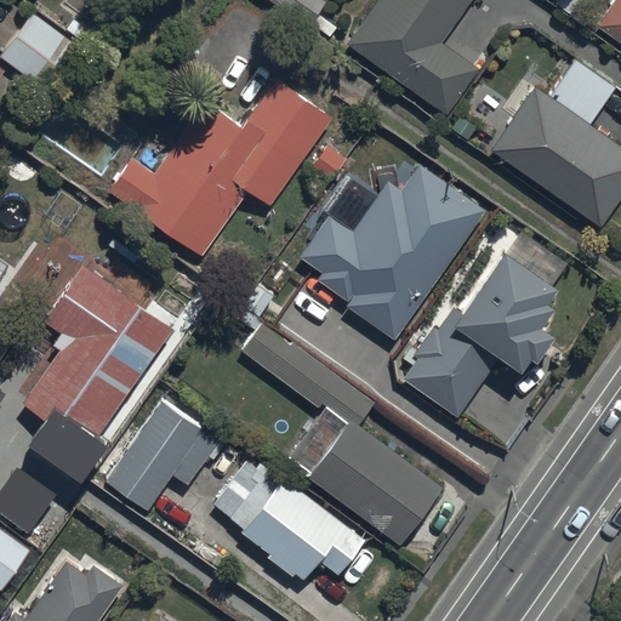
[(266,0),(307,28),(325,0),(266,0)]
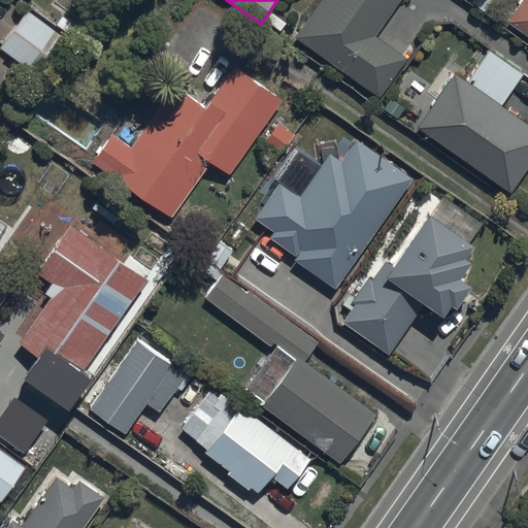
[(320,0),(295,35),(377,96),(405,58),(374,36),(400,0),(320,0)]
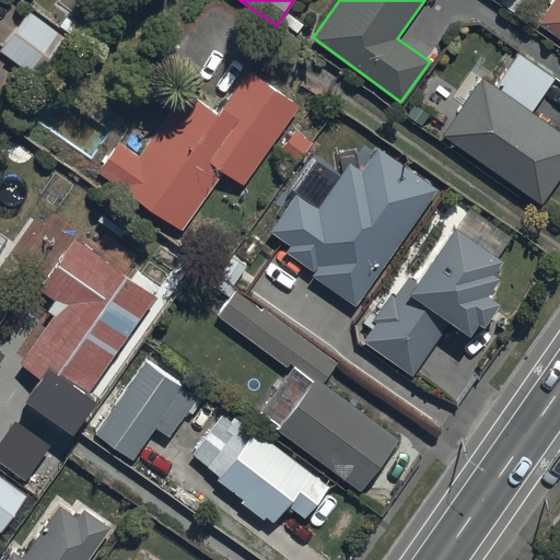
[(497,0),(497,2),(527,24),(535,13),(521,3),(522,0),(497,0)]
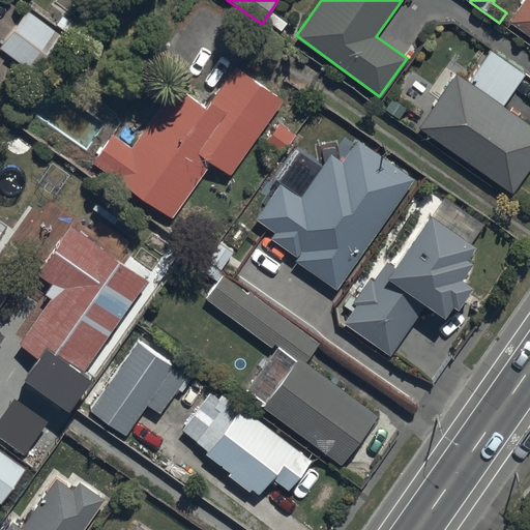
[(529,0),(522,0),(508,20),(529,34),(529,0)]
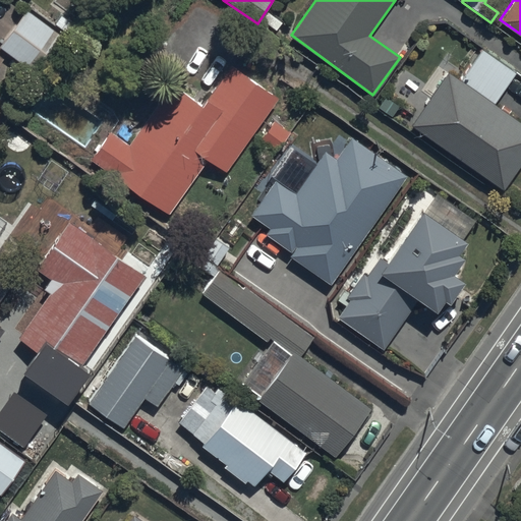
[(27,9),(0,46),(34,73),(62,37),(27,9)]
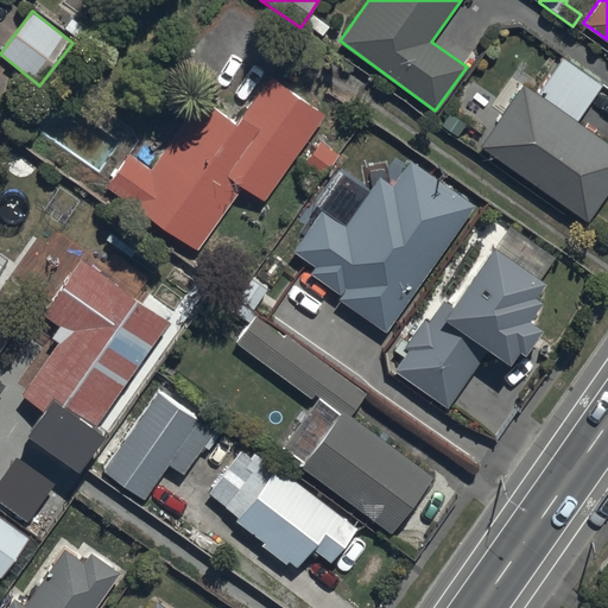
[(501,112),(479,144),(587,221),(607,190),(607,141),(577,120),(602,84),(563,57),(537,93),(514,76),(493,106),(501,112)]
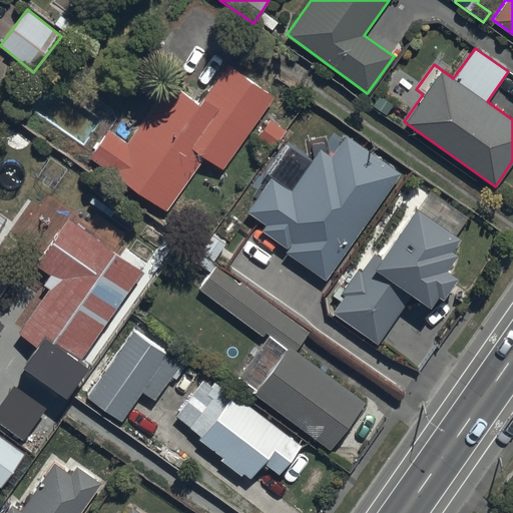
[(205,155),(221,166),(272,96),(225,63),(197,102),(168,81),(125,140),(109,128),(89,155),(166,210),(205,155)]
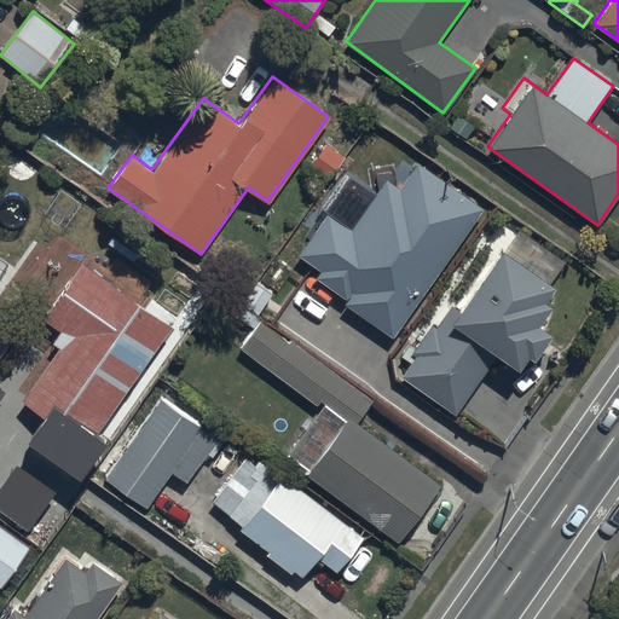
[(324,142),(305,167),(327,184),(346,158),(324,142)]
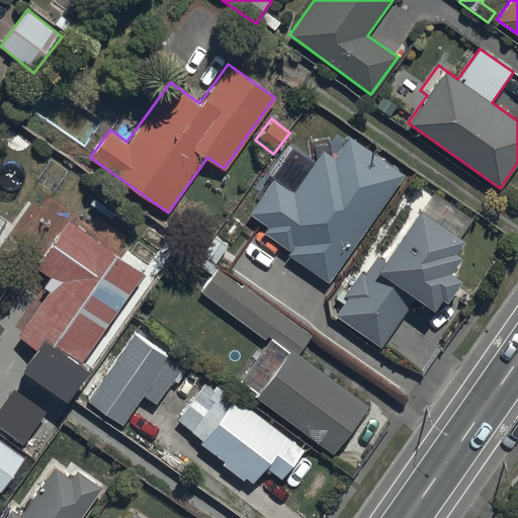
[(274,178),(250,213),(267,226),(261,234),(330,281),(404,175),(349,137),(333,161),(321,152),(293,191),(274,178)]
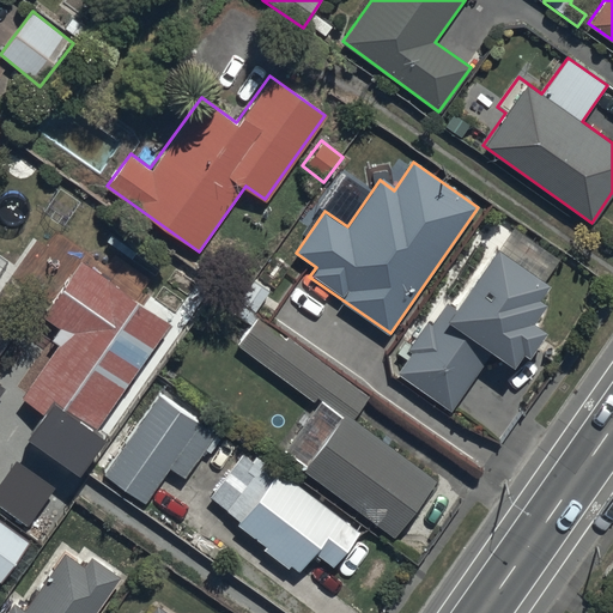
[(496,219),(396,371),(453,408),(492,353),(510,365),(520,351),(528,356),(546,329),(533,321),(546,302),(539,297),(548,281),(546,280),(558,260),(496,219)]
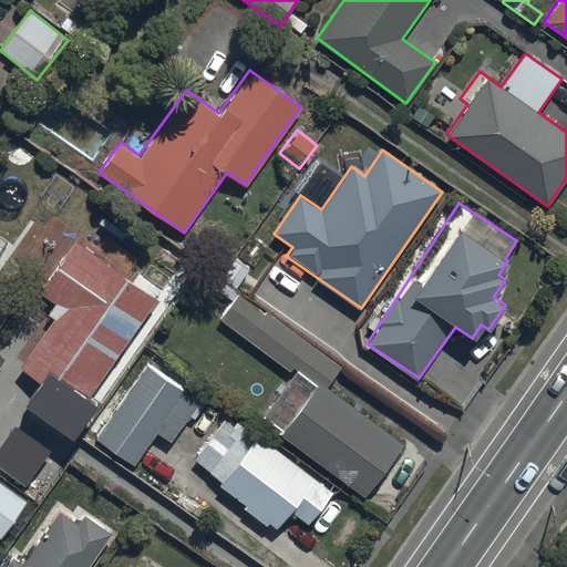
[(156,300),(74,240),(39,289),(57,302),(32,336),(38,340),(18,366),(40,381),(24,403),(71,437),(96,402),(86,395),(156,300)]
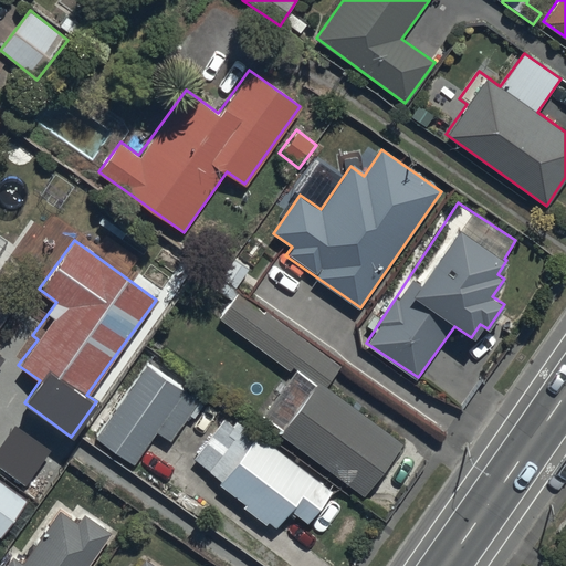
[(0,293),(0,360),(3,356),(0,353),(0,324),(14,303),(0,293)]
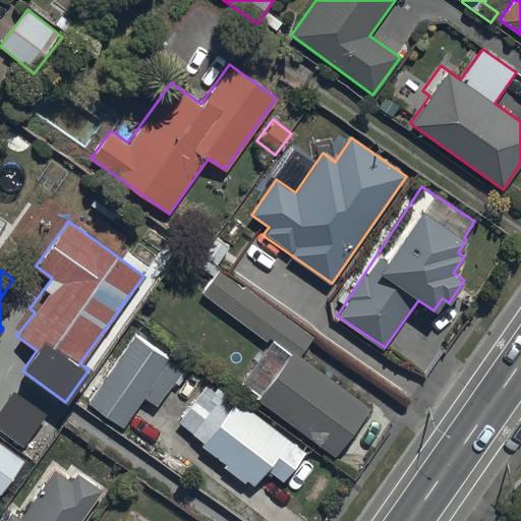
[(292,350),(298,355),(312,336),(219,270),(203,293),(267,339),(269,336),(273,340),(290,353),(292,350)]
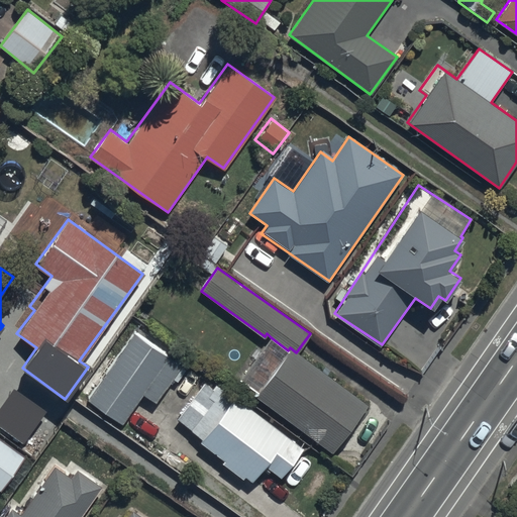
[(105,373),(87,399),(121,424),(143,394),(154,402),(172,379),(177,383),(186,370),(134,332),(117,358),(113,355),(102,371),(105,373)]
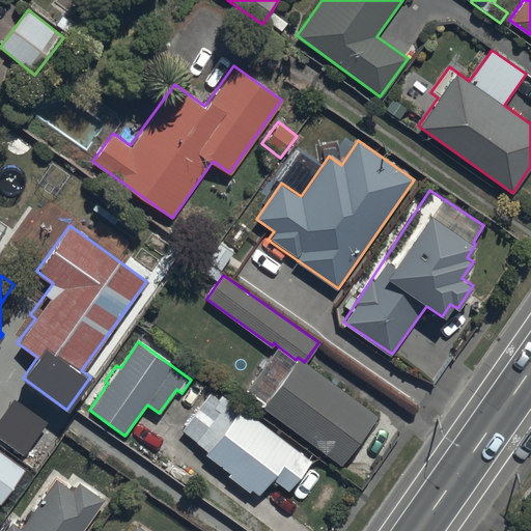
[(296,360),(278,346),(248,389),(264,401),(262,404),(342,463),(378,415),(304,362),(298,357),(296,360)]
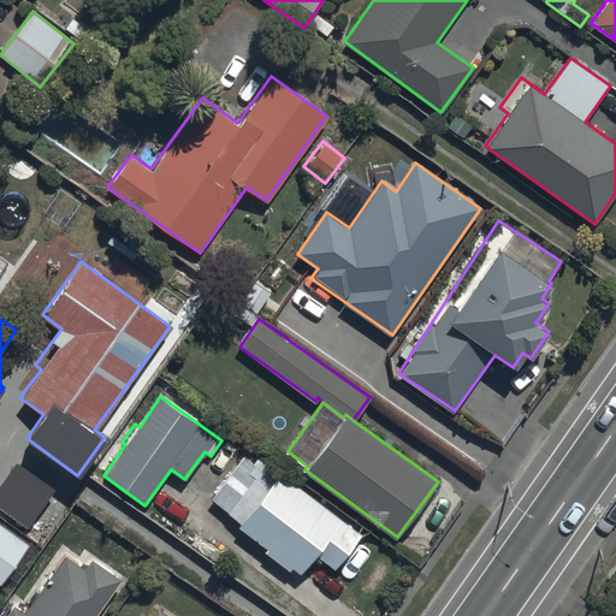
[(242,456),(211,499),(240,522),(236,526),(266,548),(264,551),(291,572),(294,568),(302,574),(315,555),(333,569),(361,532),(278,471),(276,473),(255,458),(252,463),(242,456)]
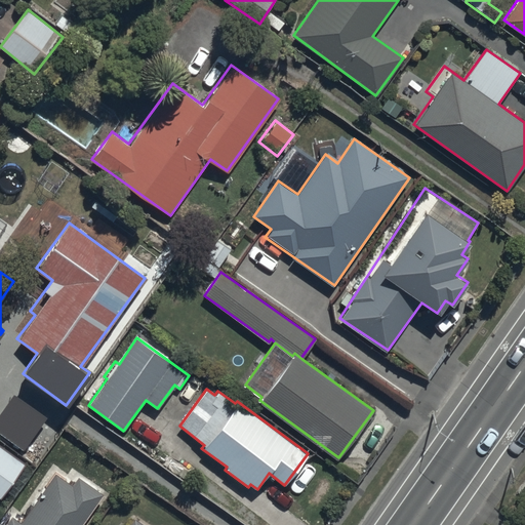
[(48,418),(15,395),(0,415),(0,433),(25,450),(48,418)]
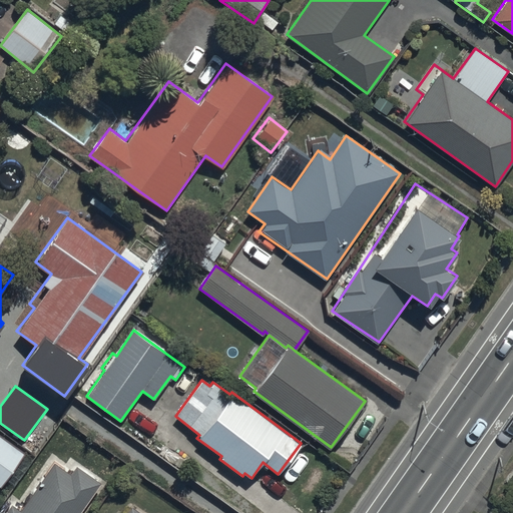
[(0,437),(0,485),(22,452),(0,437)]
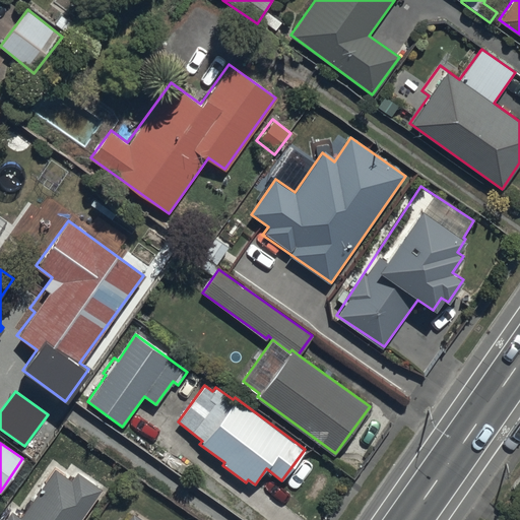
[(79,519),(102,490),(77,472),(71,480),(55,468),(18,518),(10,513),(5,519),(79,519)]
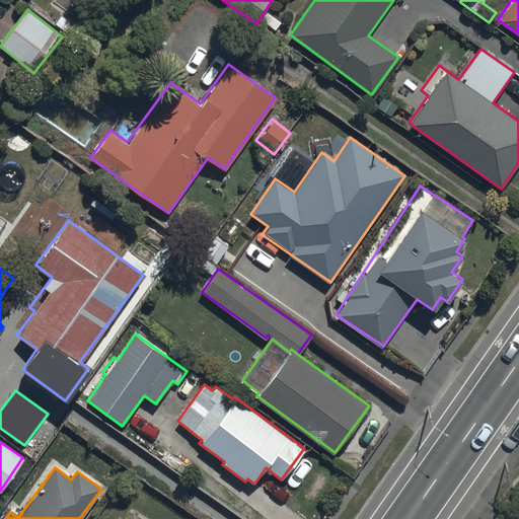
All buildings are outlined.
